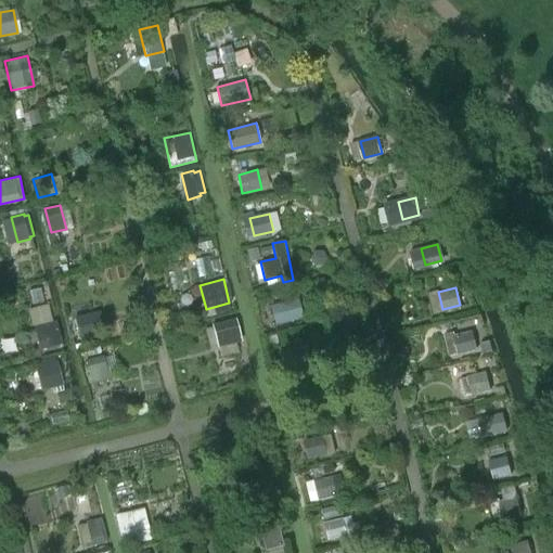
[(295,319),(290,300),(270,305),(275,323),(295,319)]
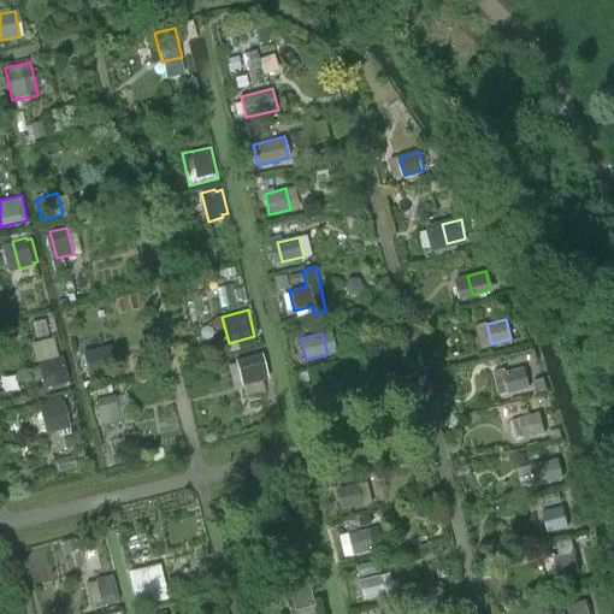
[(99,375),(93,347),(81,350),(87,377),(99,375)]
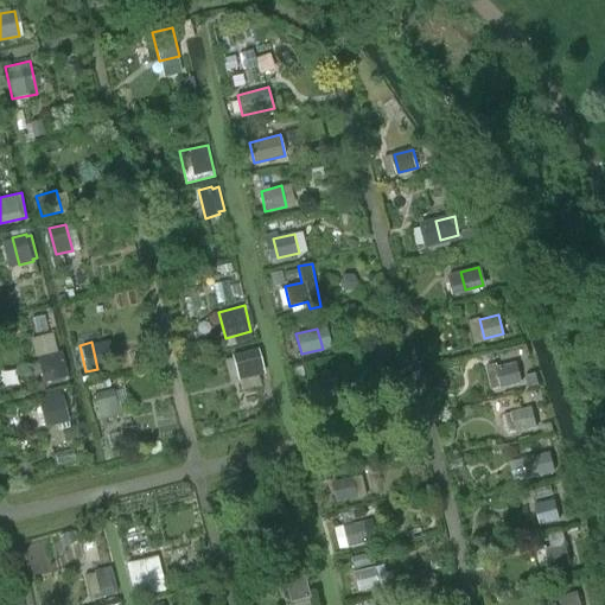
[(261,375),(254,348),(241,351),(248,379),(261,375)]
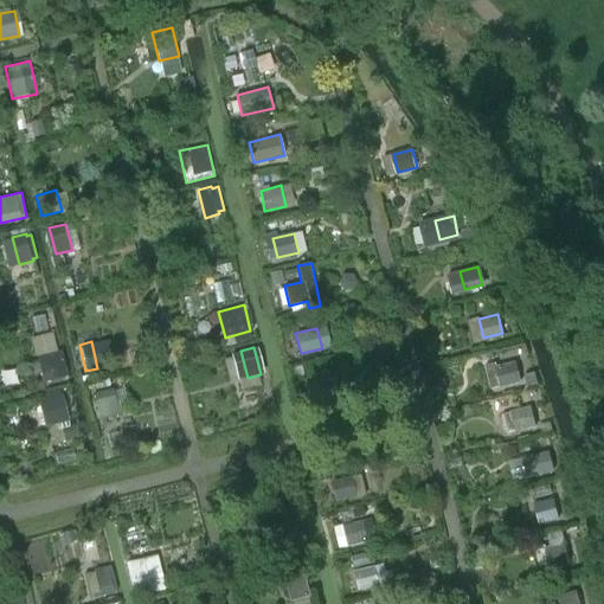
[(69,376),(62,348),(38,354),(44,381),(69,376)]
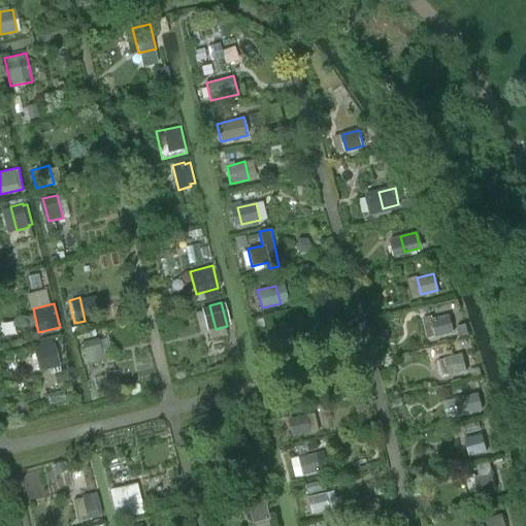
[(454,330),(450,315),(433,319),(436,334),(454,330)]
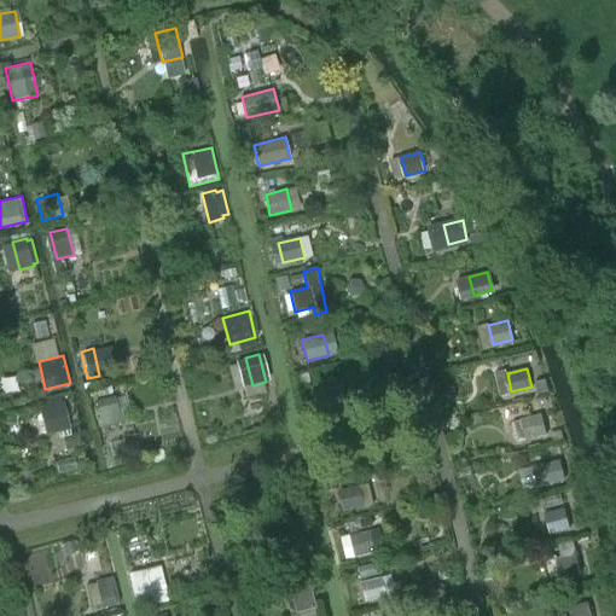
[(341,405),(336,384),(315,388),(319,408),(341,405)]
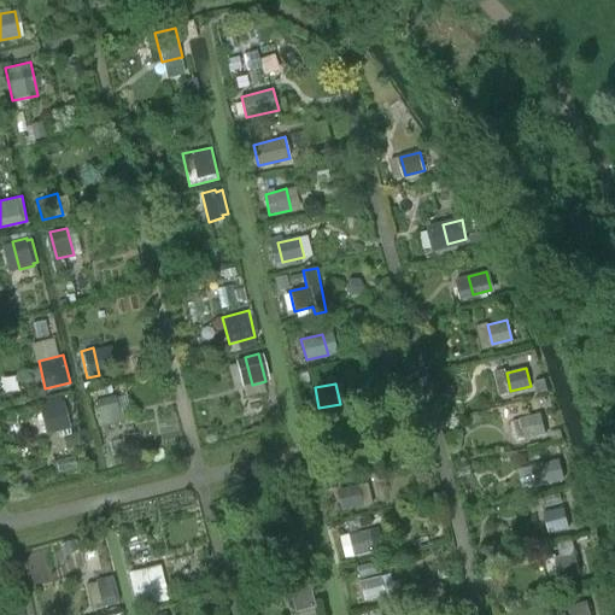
[(123,421),(117,394),(97,399),(103,426),(123,421)]
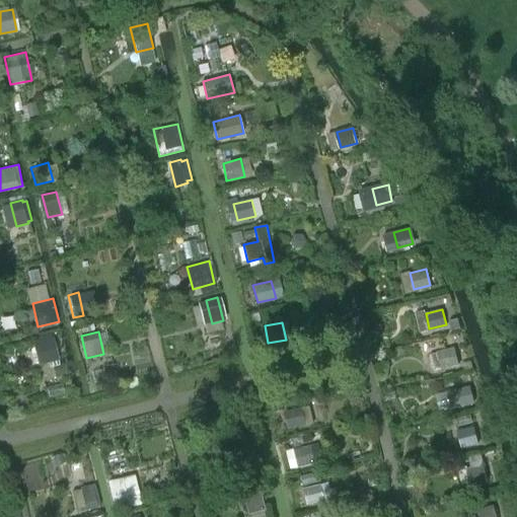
[(63,359),(57,337),(45,340),(51,363),(63,359)]
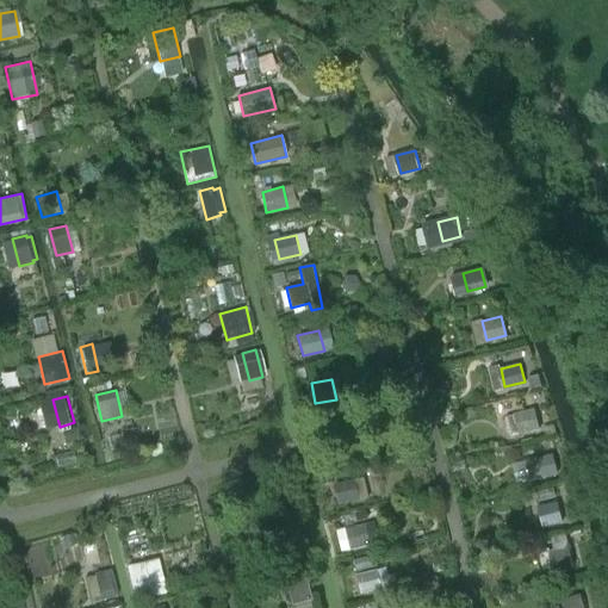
[(541,428),(537,408),(515,413),(521,433),(541,428)]
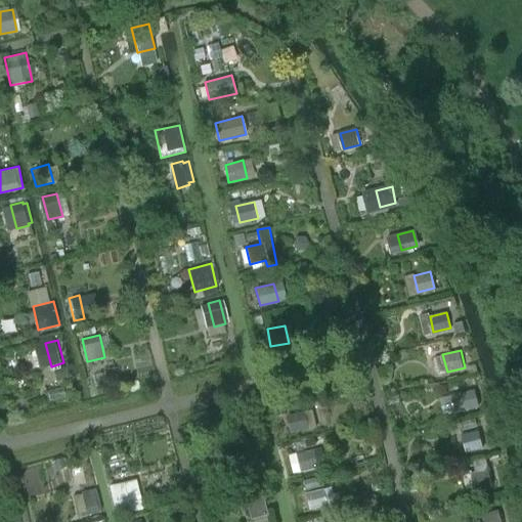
[(473,407),(469,390),(452,394),(457,410),(473,407)]
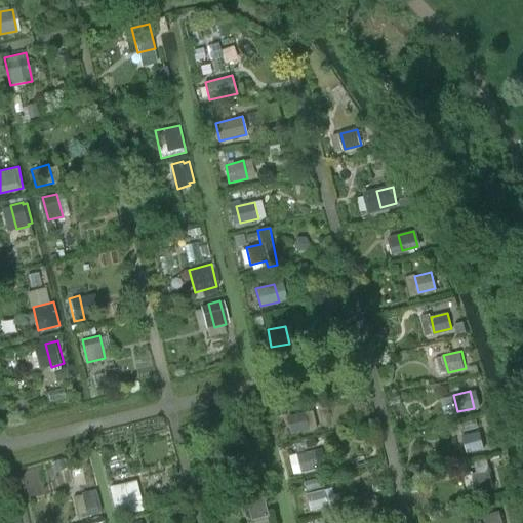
[(309,430),(305,414),(288,418),(292,434),(309,430)]
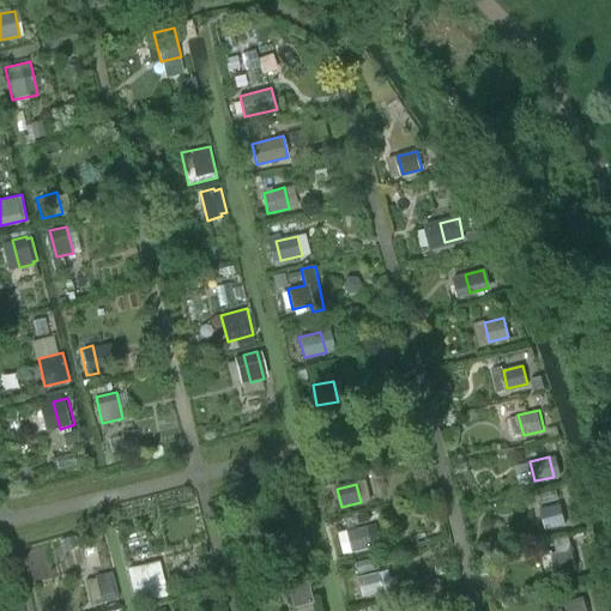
[(566,522),(561,503),(542,508),(546,527),(566,522)]
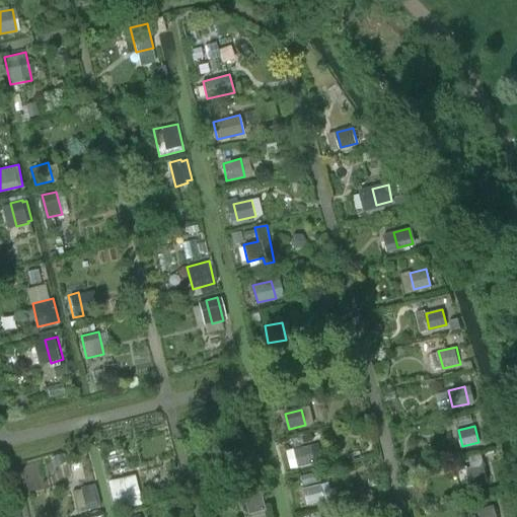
[(314,462),(310,447),(294,451),(298,466),(314,462)]
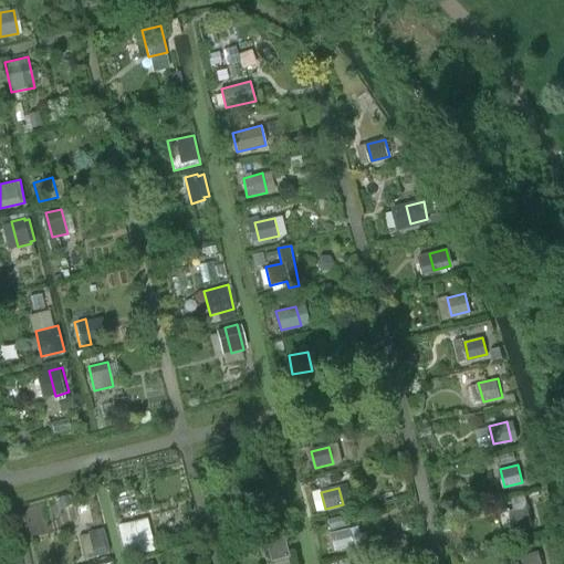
[(533,525),(529,509),(511,513),(515,530),(533,525)]
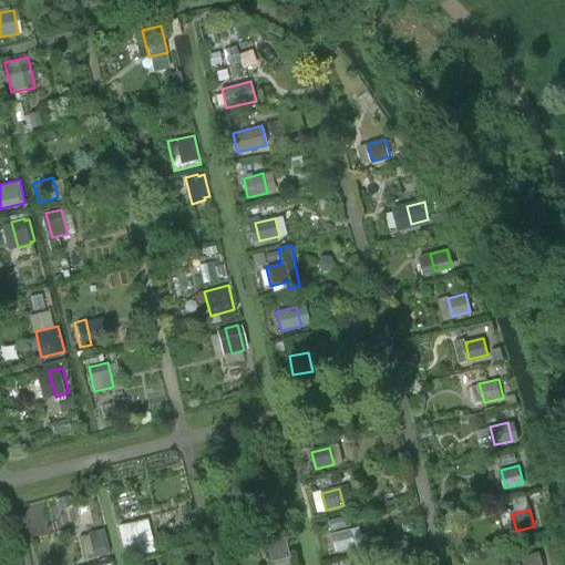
[(141,543),(135,522),(124,524),(124,525),(121,526),(125,546),(130,545),(130,546),(141,543)]
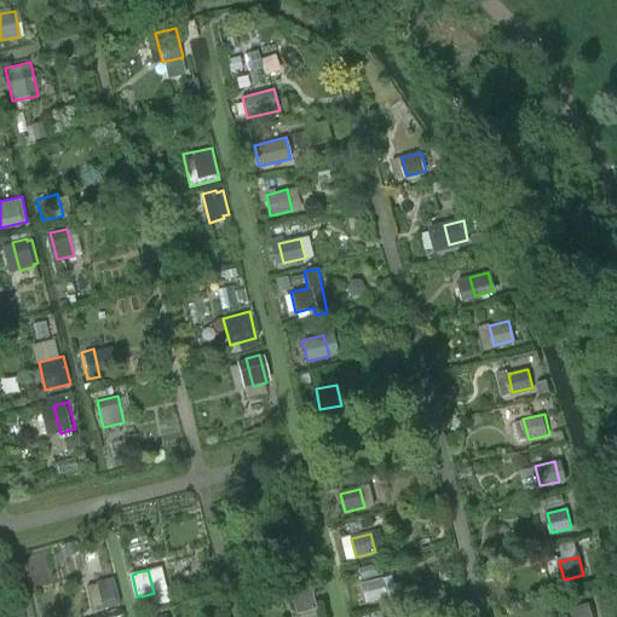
[(121,604),(115,577),(97,582),(103,607),(121,604)]
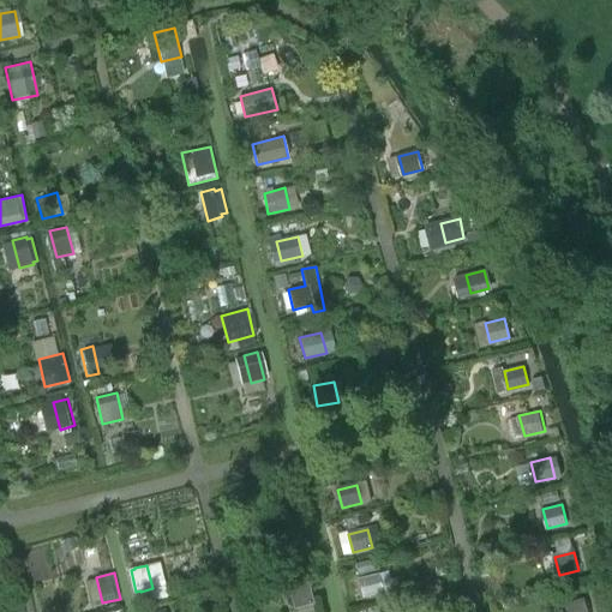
[(317,599),(311,573),(292,577),(298,603),(317,599)]
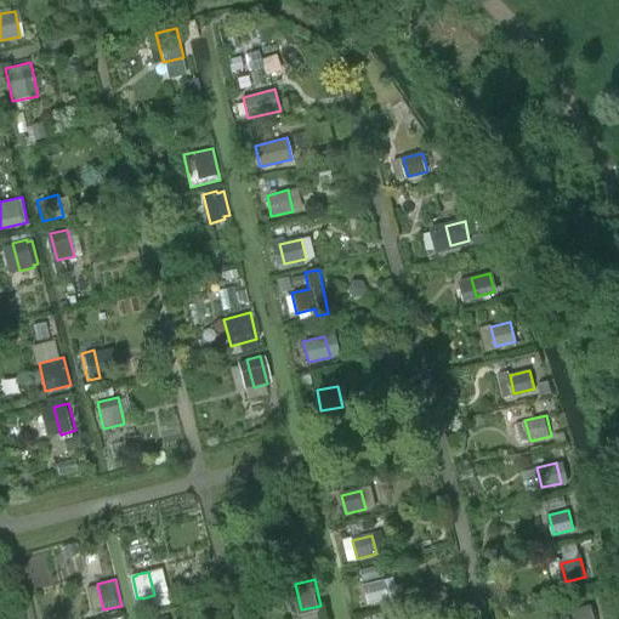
[(387,601),(384,581),(364,586),(369,606),(387,601)]
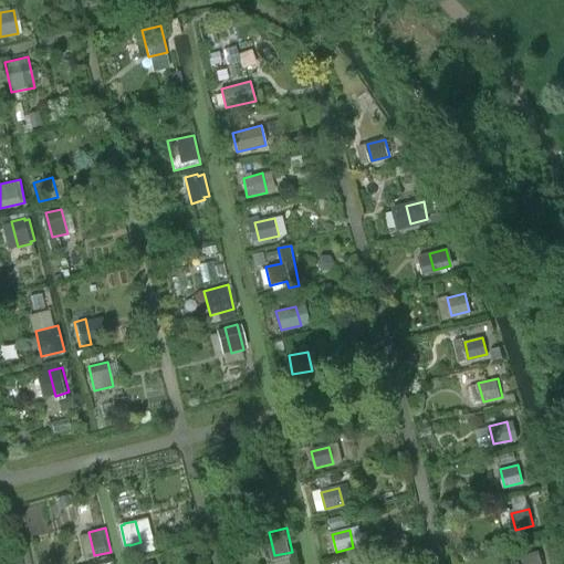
[(542,563),(540,551),(521,555),(522,563),(542,563)]
